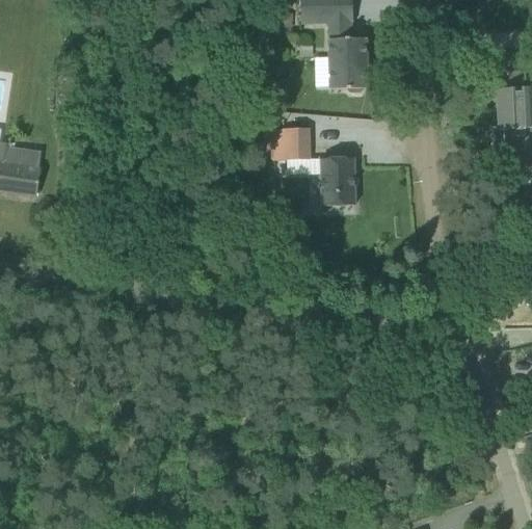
[(300,0),(301,22),(328,22),(330,88),(347,87),(350,91),(360,91),(364,87),(368,87),(366,37),(351,37),(353,21),(352,0),(300,0)]
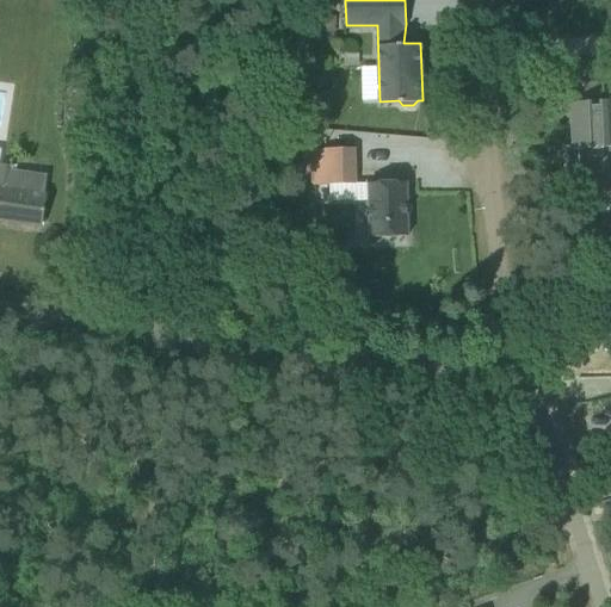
[(323,12),(322,28),(333,29),(334,13),(323,12)]
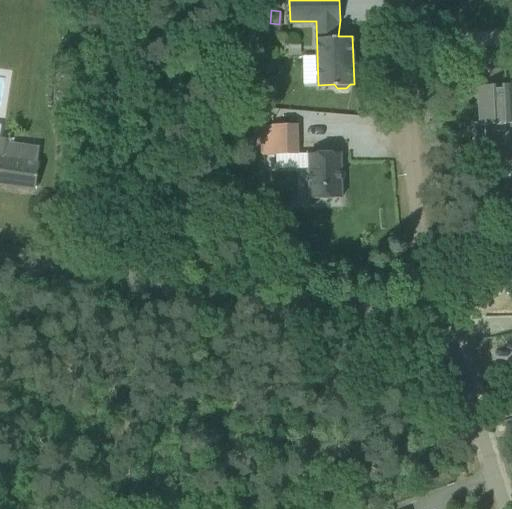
[(486,138),(487,164),(489,164),(489,161),(506,160),(506,164),(508,164),(508,160),(511,160),(511,74),(506,75),(506,67),(490,68),(490,76),(471,77),(473,99),(480,99),(482,120),(473,121),(474,138),(486,138)]
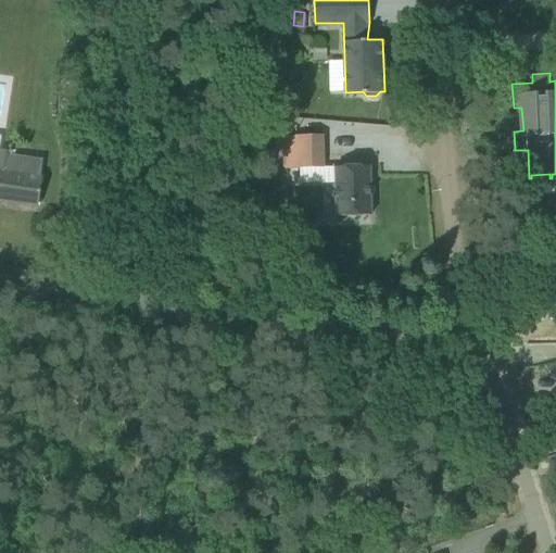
[(323,134),(283,136),(285,167),(287,166),(300,166),(324,164),(323,134)]
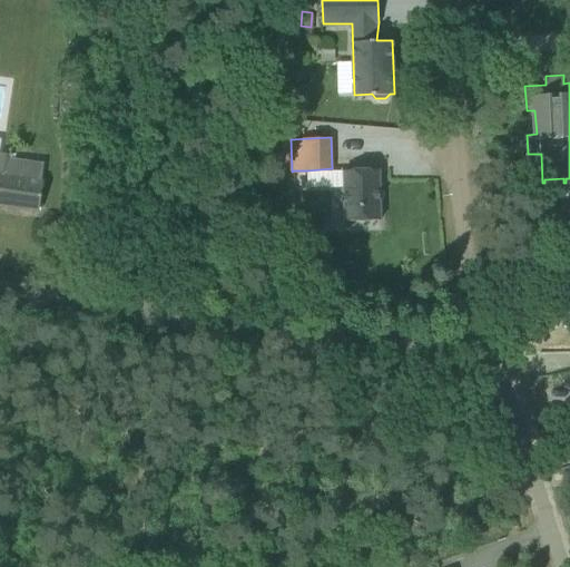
[(0,179),(0,203),(38,209),(42,179),(45,163),(15,157),(15,155),(13,155),(13,153),(11,153),(11,155),(0,152),(0,178),(0,179)]
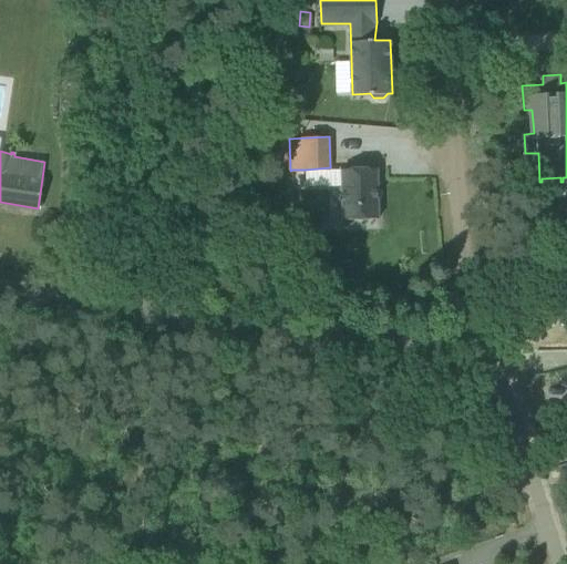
[(378,167),(342,168),(342,184),(343,218),(379,217),(378,167)]
